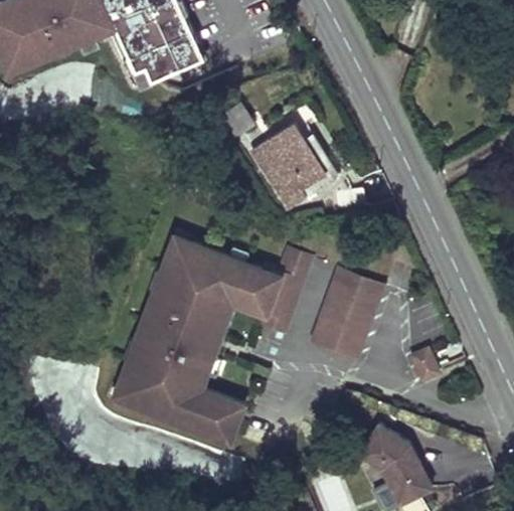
[(0,61),(3,68),(17,62),(21,71),(80,44),(97,37),(116,28),(136,72),(146,68),(152,81),(204,58),(178,0),(14,0),(0,7),(0,61)]
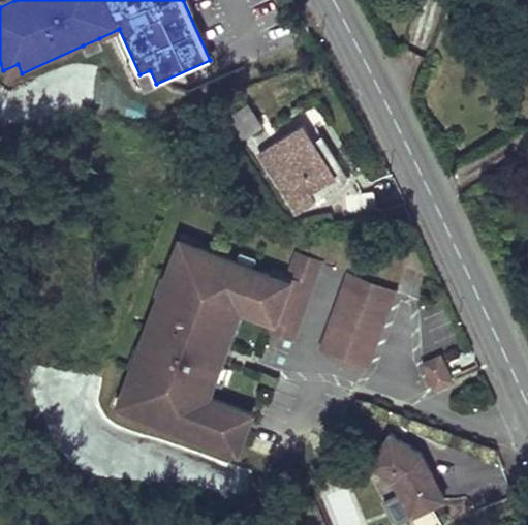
[(99,38),(83,45),(87,56),(104,49),(99,38)]
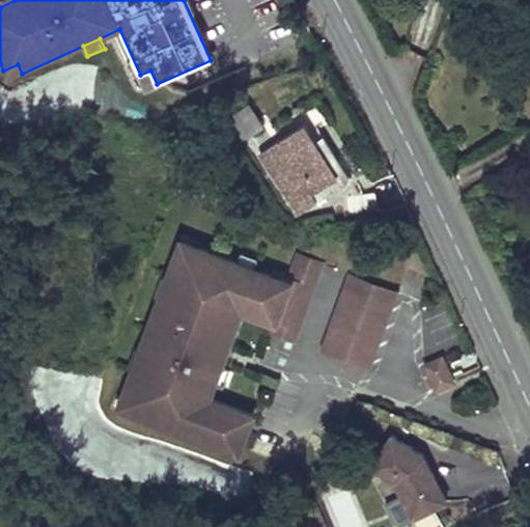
[(22,74),(18,64),(3,71),(7,80),(22,74)]
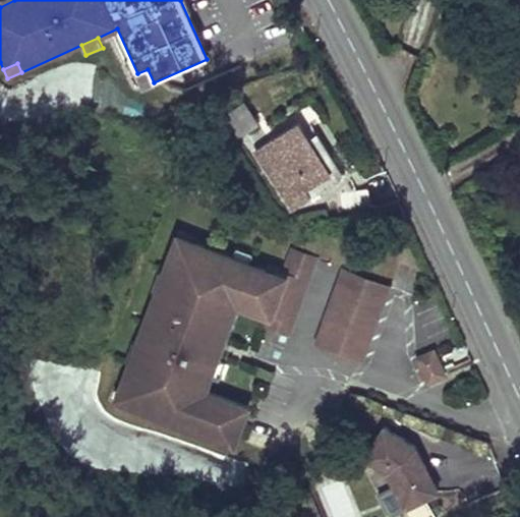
[(154,82),(148,69),(137,73),(143,88),(154,82)]
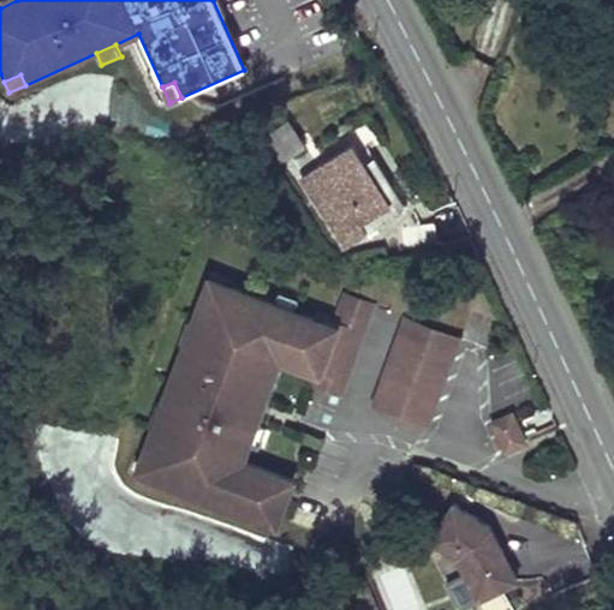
[(291,132),(276,138),(288,159),(302,151),(291,132)]
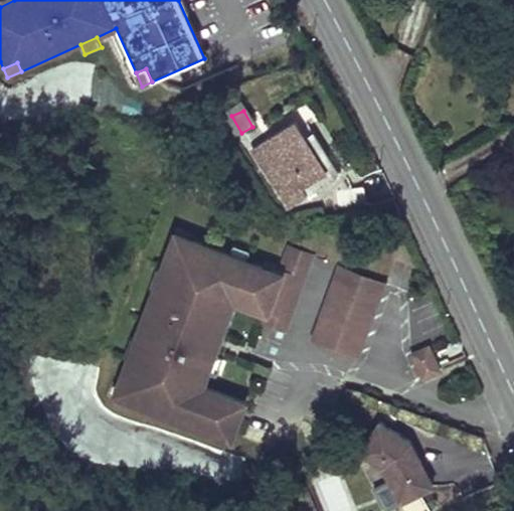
[(241,133),(231,116),(225,120),(235,137),(241,133)]
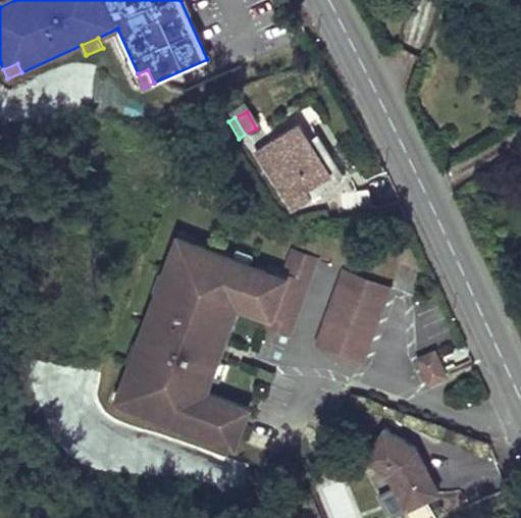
[(309,142),(317,137),(308,121),(256,153),(288,204),(330,178),(309,142)]
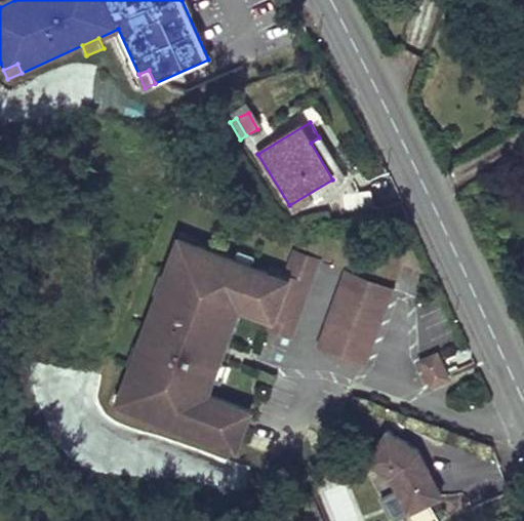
[(345,181),(319,137),(311,143),(332,179),(289,205),(293,211),(345,181)]
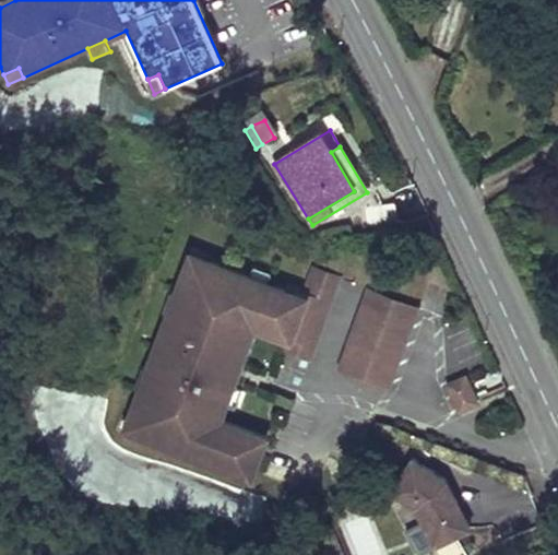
[(188,258),(185,268),(203,274),(206,264),(188,258)]
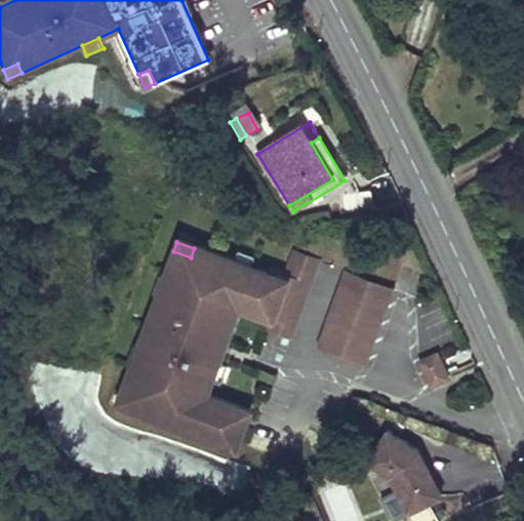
[(224,348),(231,326),(223,323),(229,306),(237,309),(271,321),(282,291),(265,285),(269,276),(249,269),(247,273),(233,268),(234,264),(194,248),(191,257),(173,251),(163,282),(171,284),(165,302),(157,298),(136,354),(145,357),(138,374),(130,370),(119,401),(135,407),(132,415),(216,447),(219,438),(237,444),(248,413),(205,398),(210,383),(217,364),(218,359),(211,356),(215,345),(224,348)]
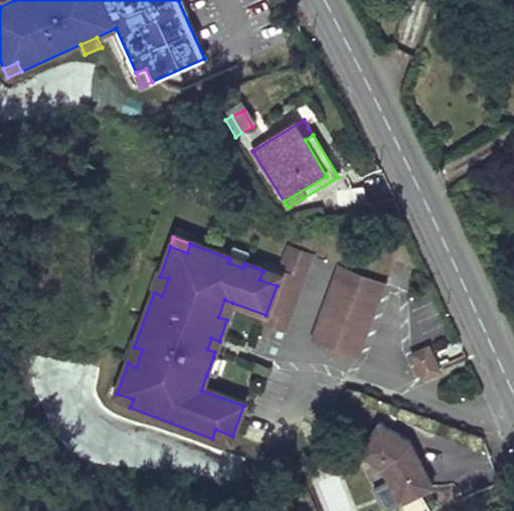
[(310,259),(290,251),(282,272),(277,286),(266,315),(263,325),(283,332),(310,259)]
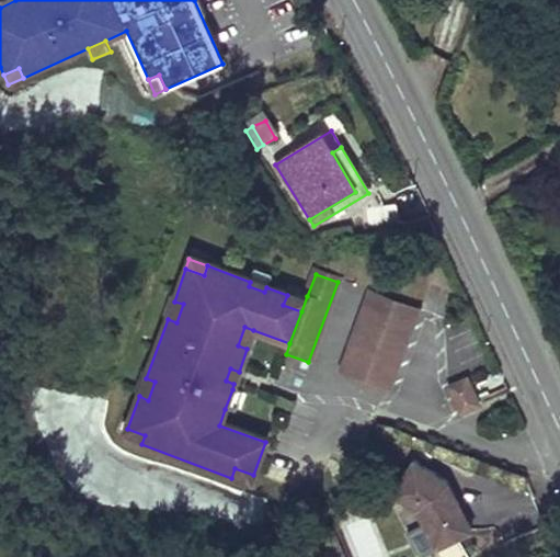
[(264,292),(266,287),(250,282),(249,286),(264,292)]
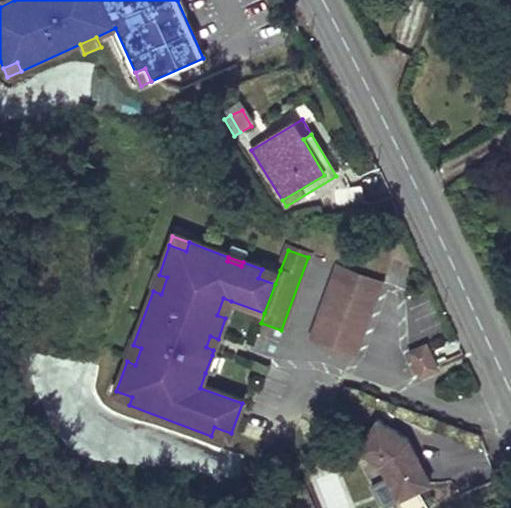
[(275,284),(280,270),(264,265),(262,269),(258,278),(275,284)]
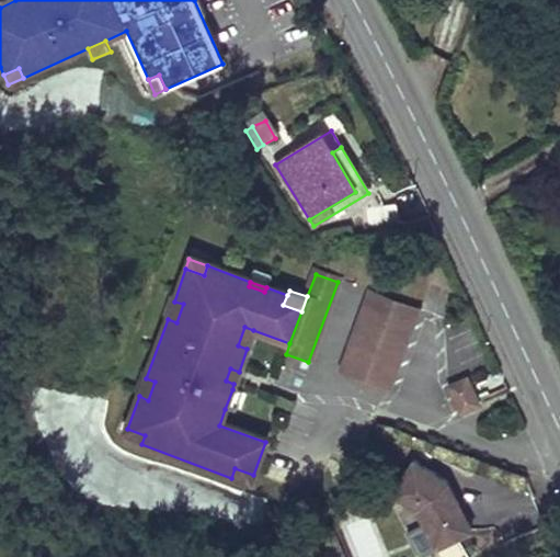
[(416,311),(370,294),(341,372),(388,389),(416,311)]
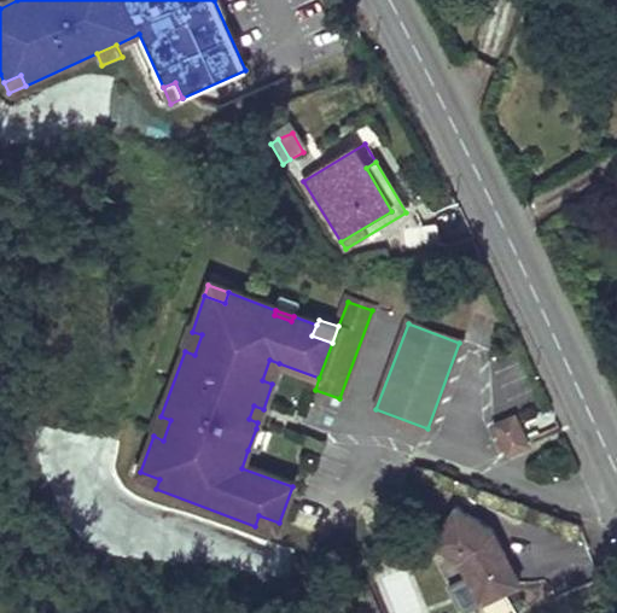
[(195,355),(202,334),(192,332),(185,351),(195,355)]
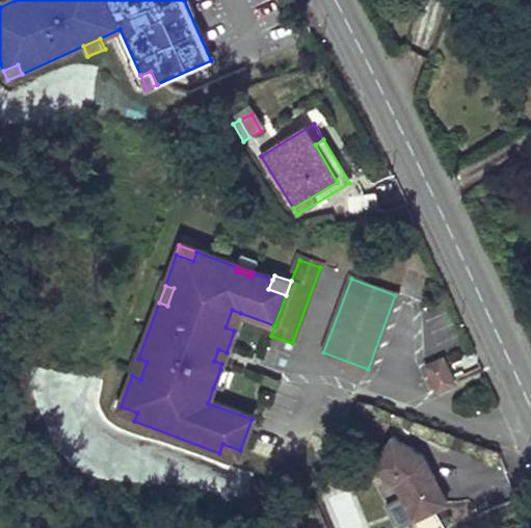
[(240,313),(232,310),(226,327),(234,331),(240,313)]
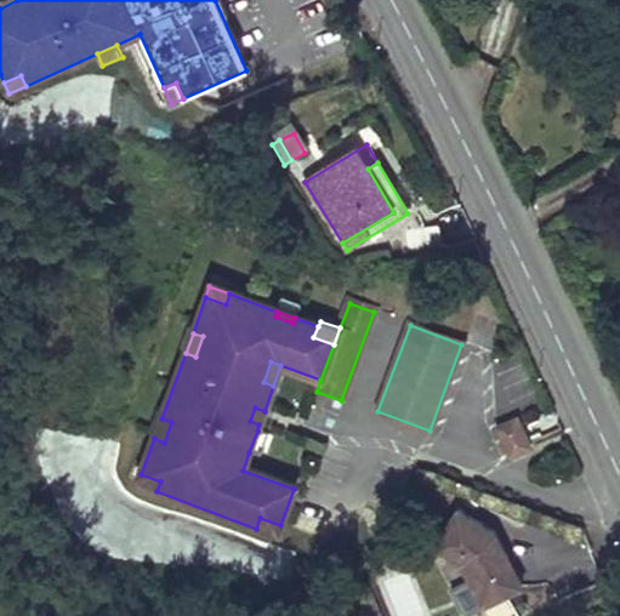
[(259,425),(265,411),(255,408),(250,421),(259,425)]
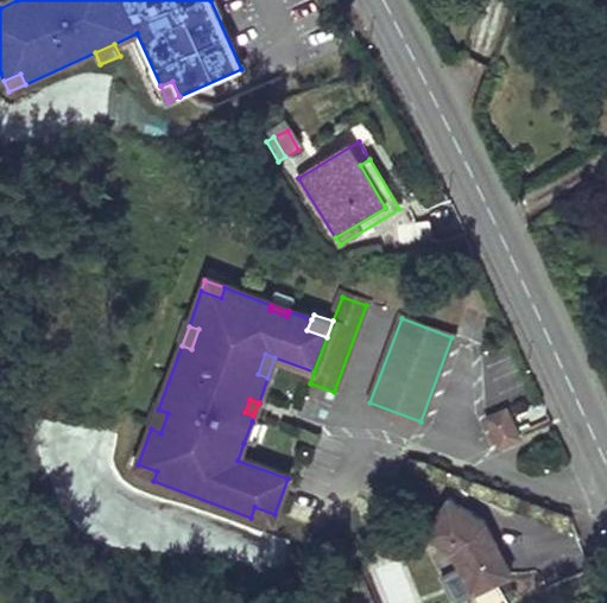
[(160,433),(168,413),(158,410),(151,429),(160,433)]
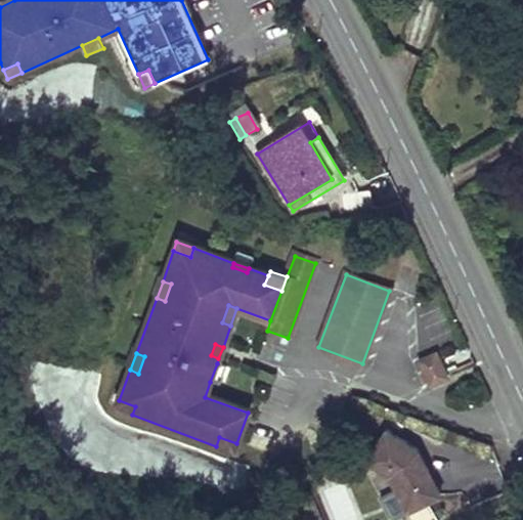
[(434,358),(420,364),(429,386),(443,379),(434,358)]
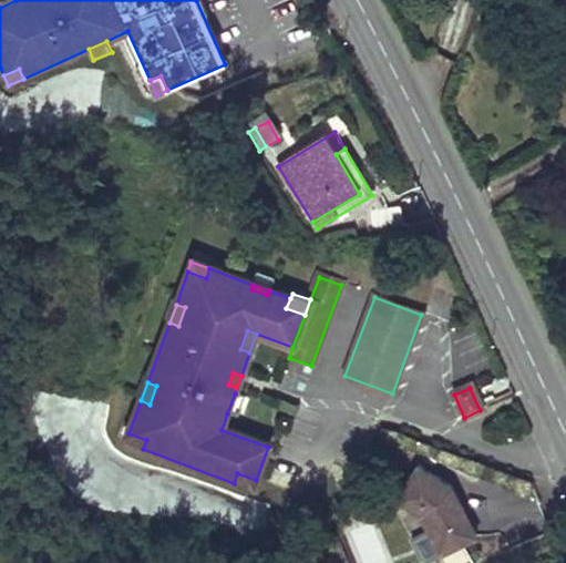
[(237,417),(245,397),(235,393),(227,413),(237,417)]
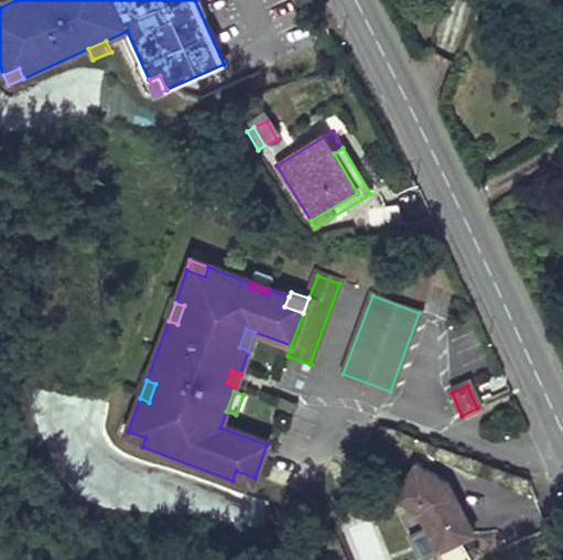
[(142,447),(145,438),(128,431),(125,440),(142,447)]
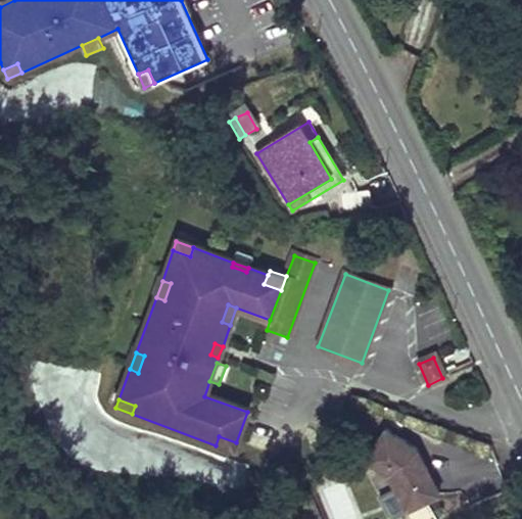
[(385,434),(366,465),(389,479),(408,515),(440,499),(426,471),(420,474),(413,462),(417,455),(385,434)]
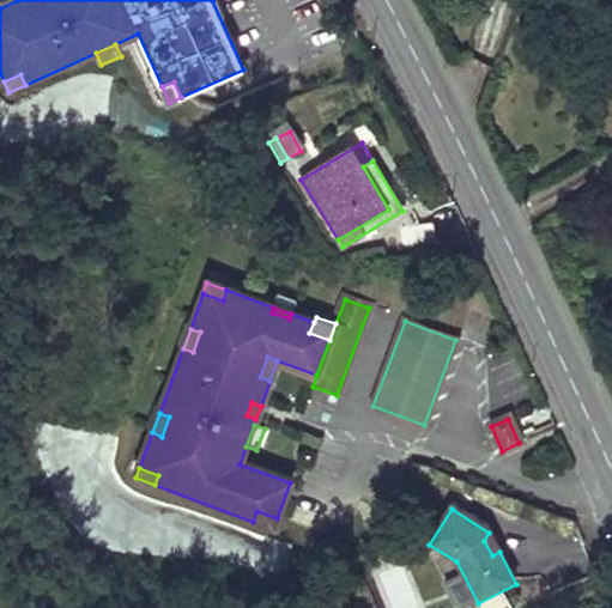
[(272,529),(277,518),(256,511),(253,522),(272,529)]
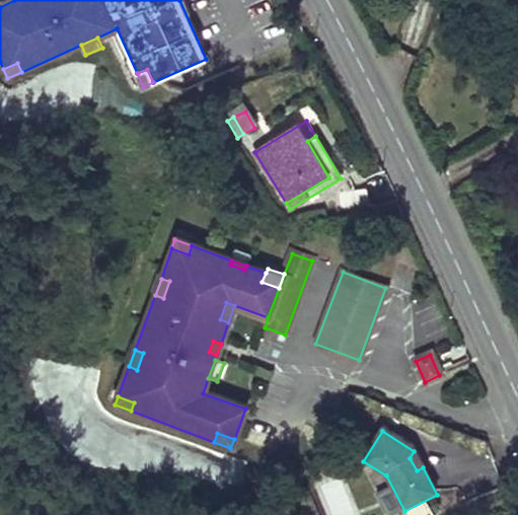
[(410,458),(417,470),(423,467),(414,451),(410,458)]
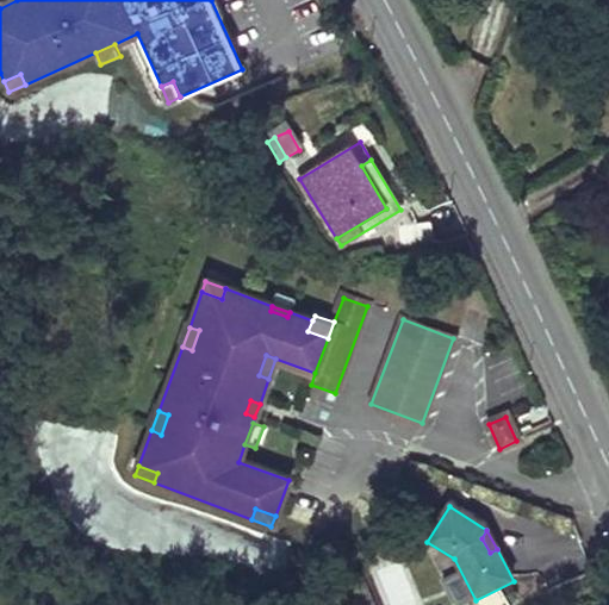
[(414,604),(402,565),(378,572),(387,604),(414,604)]
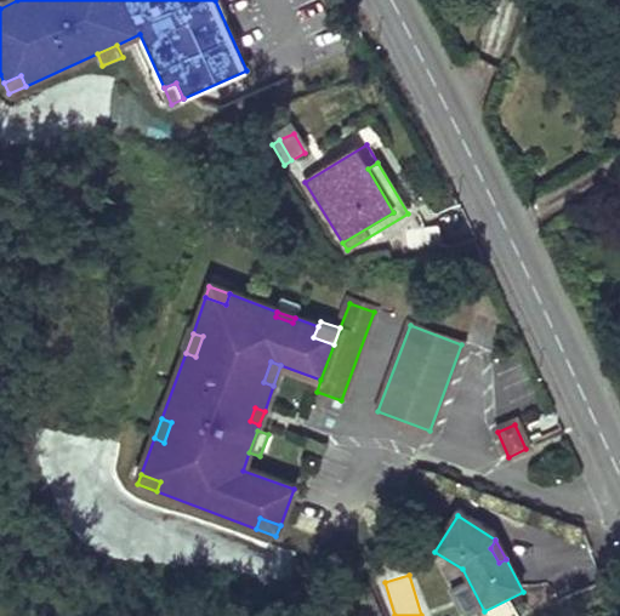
[(286,605),(265,611),(265,615),(289,615),(286,605)]
